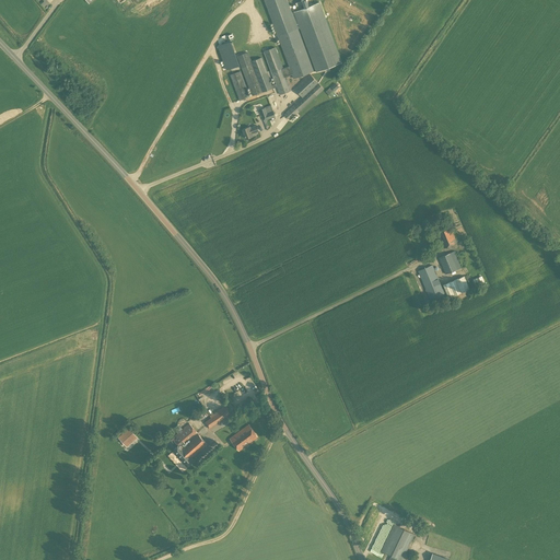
[(293,78),(298,77),(299,79),(307,76),(306,73),(313,71),(287,0),(265,0),(289,66),(283,68),(276,47),(266,50),(267,55),(266,56),(276,84),(271,85),(261,57),(252,61),(241,65),(253,95),(277,86),(280,94),(291,90),(287,77),(292,74),(293,78)]
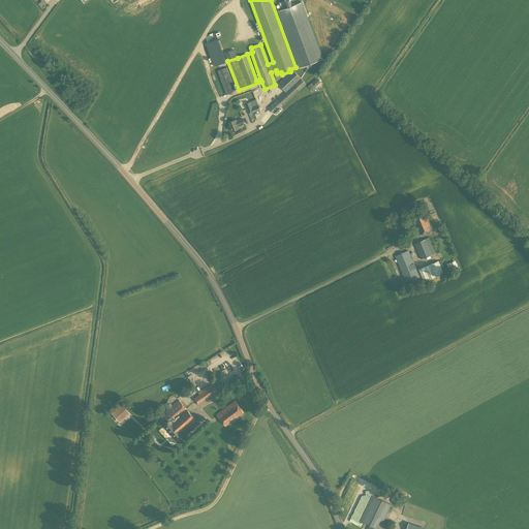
[(216,34),(218,38),(212,40),(210,41),(206,43),(214,66),(226,62),(227,61),(224,53),(234,49),(238,58),(247,54),(251,53),(249,49),(251,48),(244,29),(231,33),(229,30),(216,34)]
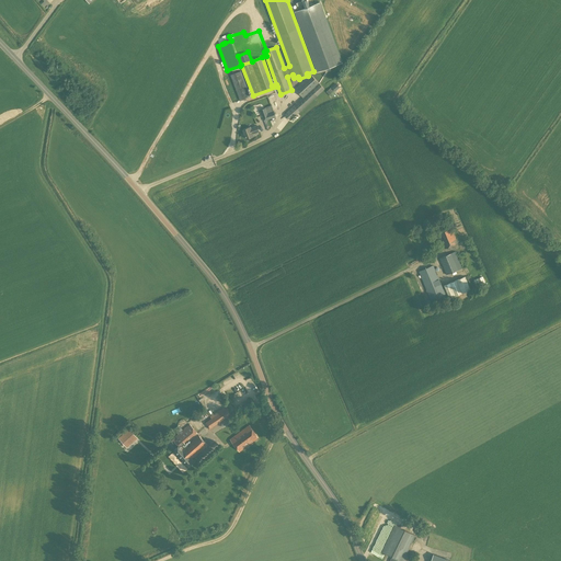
[(250,96),(241,71),(230,75),(240,101),(250,96)]
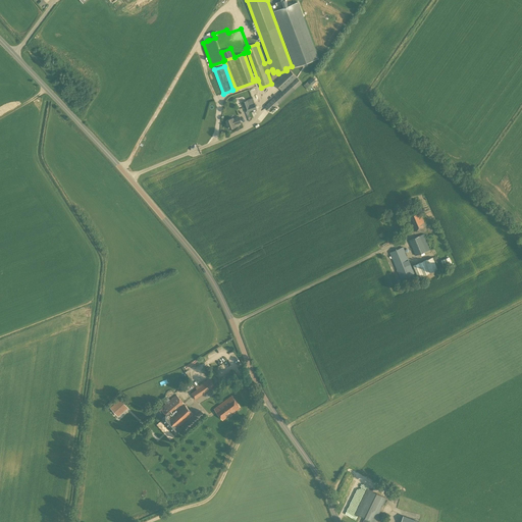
[(270,111),(302,83),(290,69),(274,83),(282,90),(265,106),(270,111)]
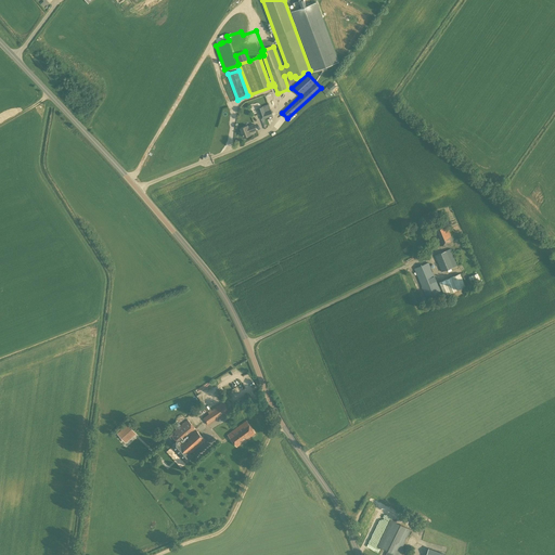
[(261,120),(273,115),(269,104),(257,108),(261,120)]
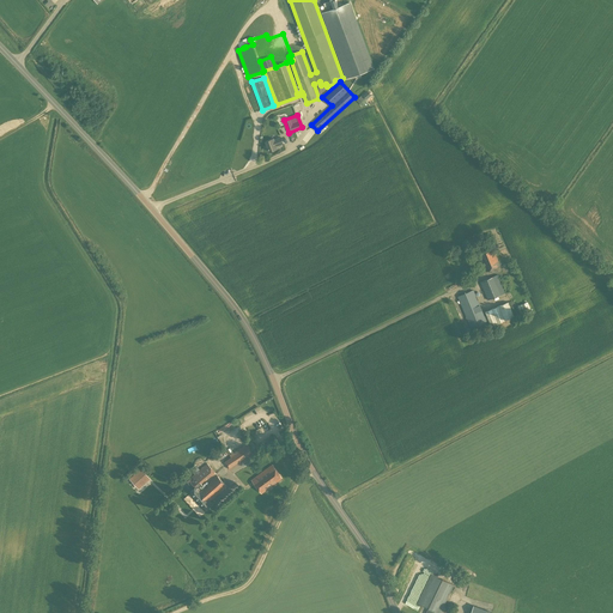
[(277,146),(284,144),(281,137),(274,139),(274,138),(266,141),(269,151),(278,149),(277,146)]
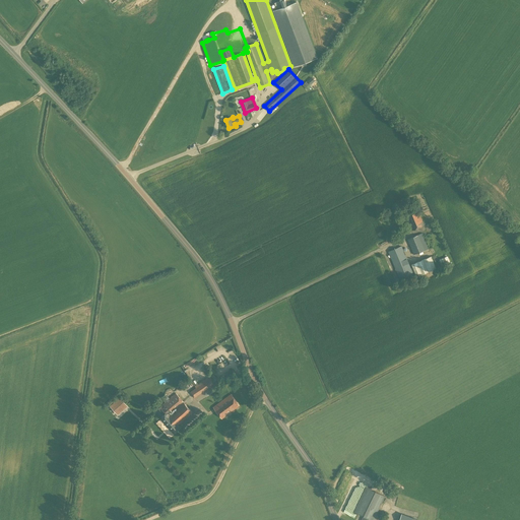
[(406,214),(412,231),(425,225),(417,209),(406,214)]
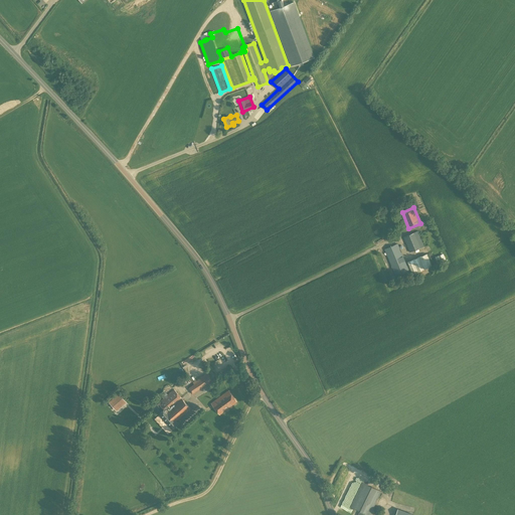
[(417,230),(403,237),(409,252),(424,246),(417,230)]
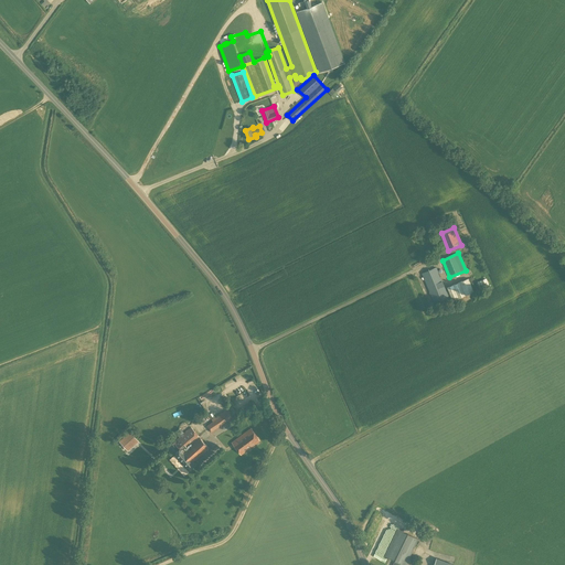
[(449,302),(448,298),(450,297),(448,292),(447,292),(436,267),(422,273),(435,304),(430,306),(433,312),(438,310),(437,308),(449,302)]
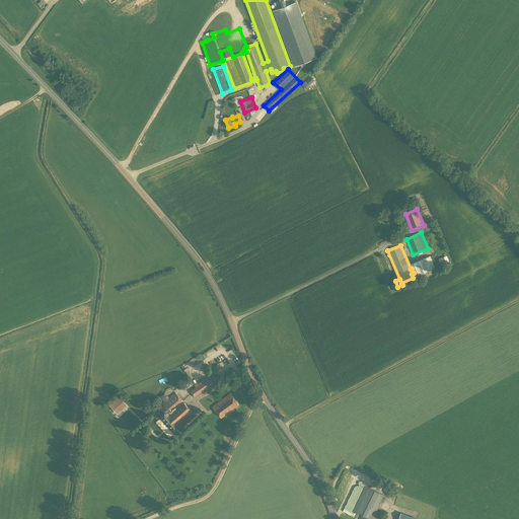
[(430,255),(411,264),(416,276),(435,268),(430,255)]
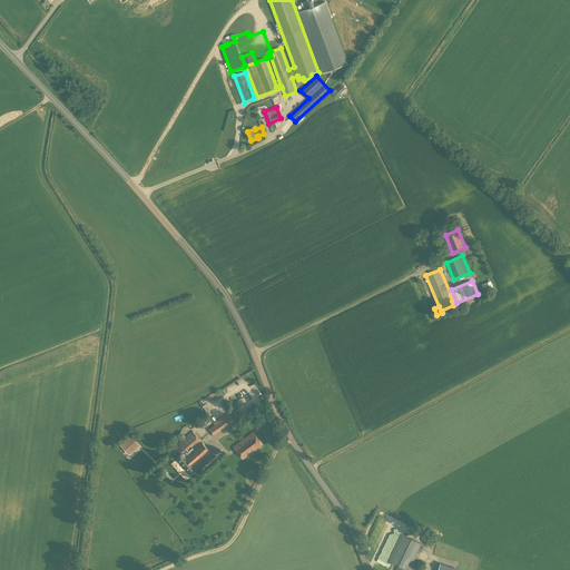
[(229,412),(214,423),(215,425),(208,430),(213,436),(235,421),(229,412)]
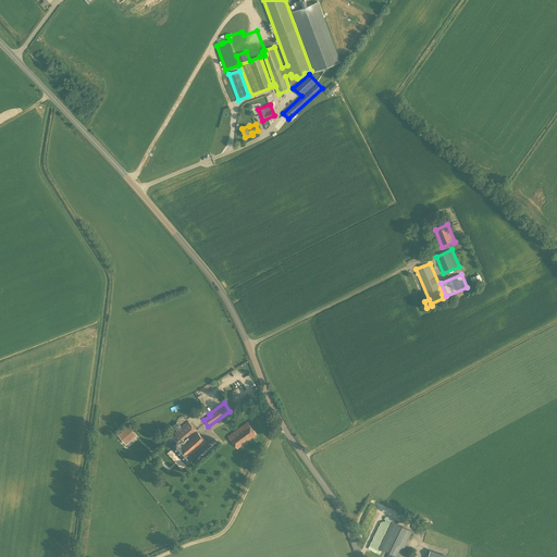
[(192,455),(207,442),(188,421),(170,437),(175,444),(172,446),(186,462),(194,457),(192,455)]
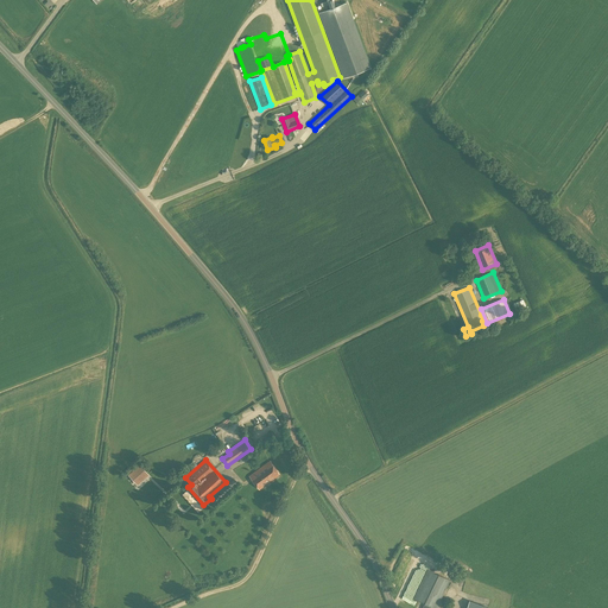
[(270,460),(249,476),(249,477),(253,481),(259,489),(280,474),(270,460)]
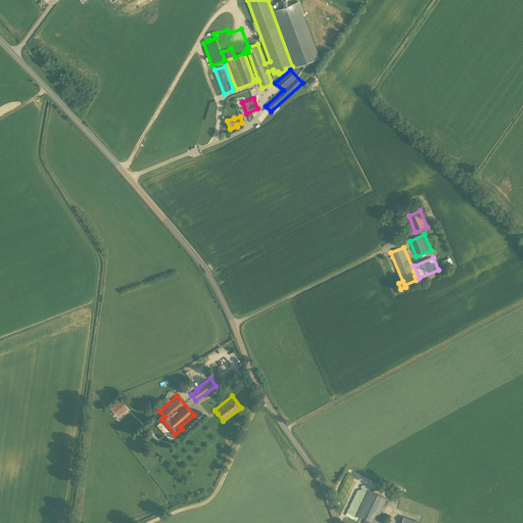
[(121,399),(110,408),(119,417),(128,408),(121,399)]
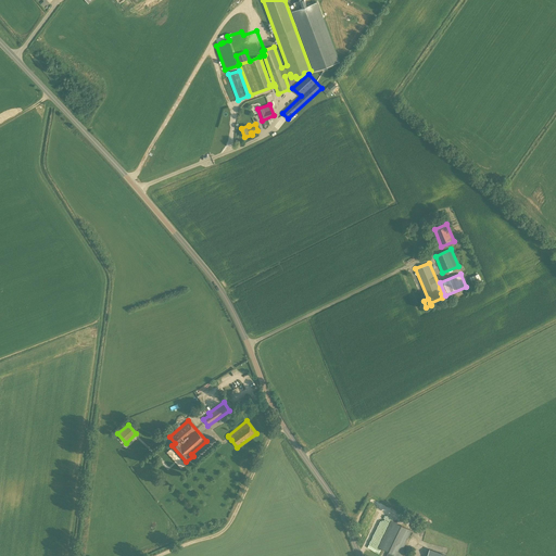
[(399,555),(412,530),(391,520),(378,546),(388,552),(386,555),(399,555)]
